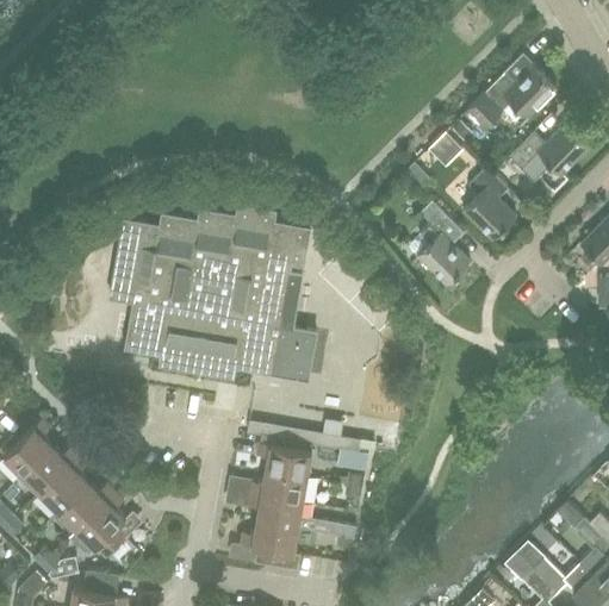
[(503,73),(482,95),(466,111),(484,129),(510,102),(526,118),(554,88),(532,66),(514,83),(503,73)]
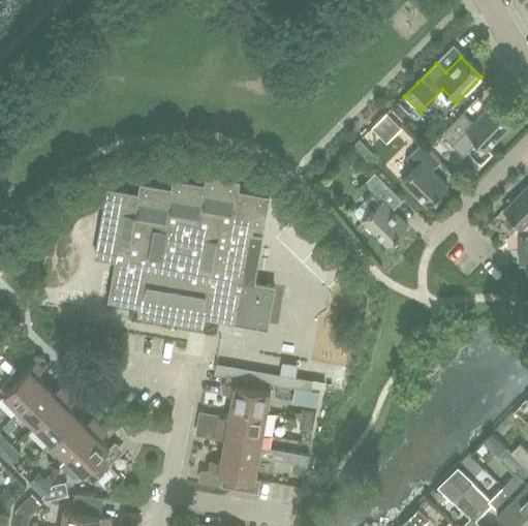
[(440,136),(451,148),(462,158),(476,144),(485,153),(510,127),(491,106),(472,125),(462,115),(440,136)]
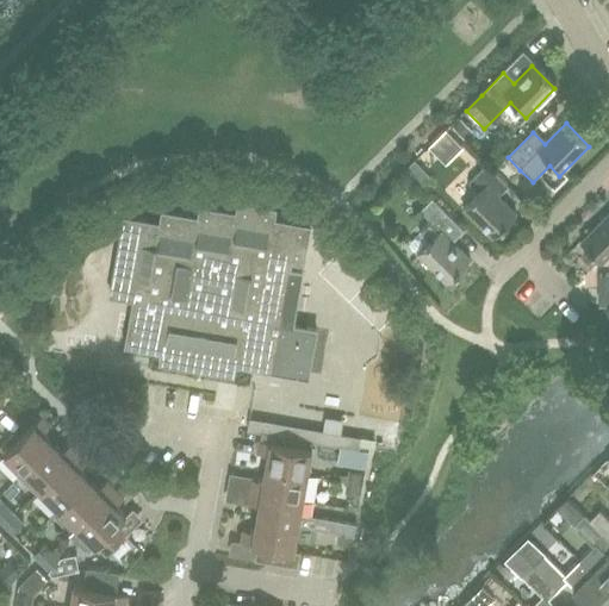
[(447,136),(434,150),(448,163),(461,150),(447,136)]
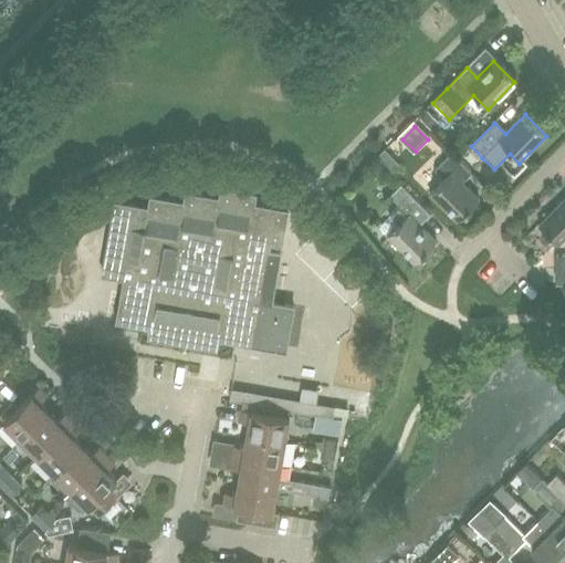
[(456,223),(478,201),(461,185),(470,176),(450,155),(433,171),(442,181),(428,196),(456,223)]
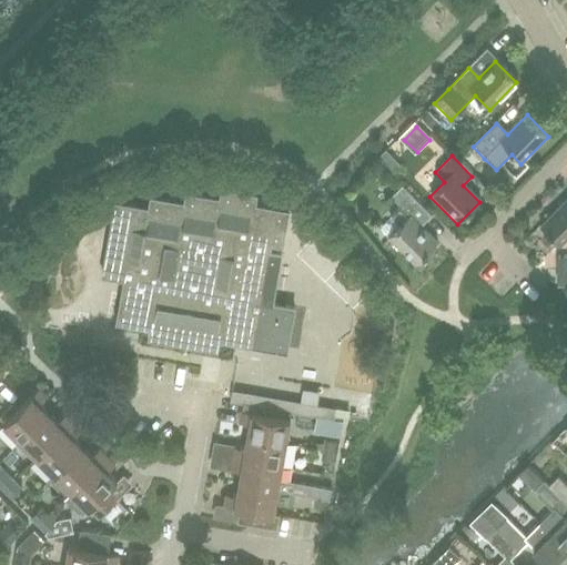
[(414,266),(436,244),(419,228),(431,218),(401,188),(390,199),(400,208),(390,218),(398,228),(387,239),(414,266)]
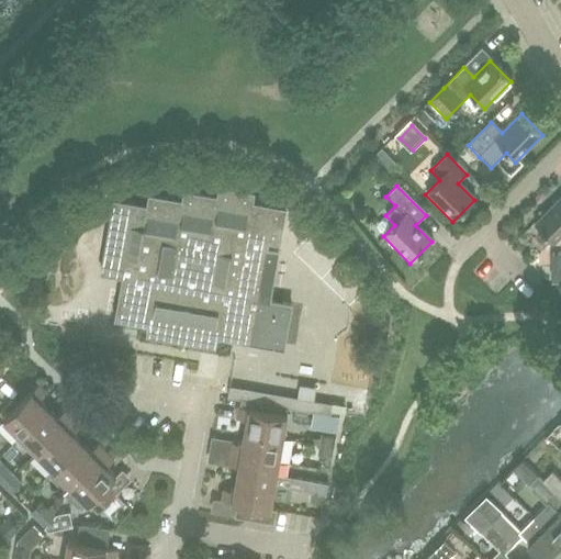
[(268,302),(277,253),(266,250),(267,243),(278,245),(284,211),(251,204),(253,194),(219,189),(216,199),(183,193),(181,203),(148,197),(146,208),(113,202),(100,275),(122,278),(114,321),(148,327),(146,337),(214,348),(215,338),(282,350),(290,306),(268,302)]
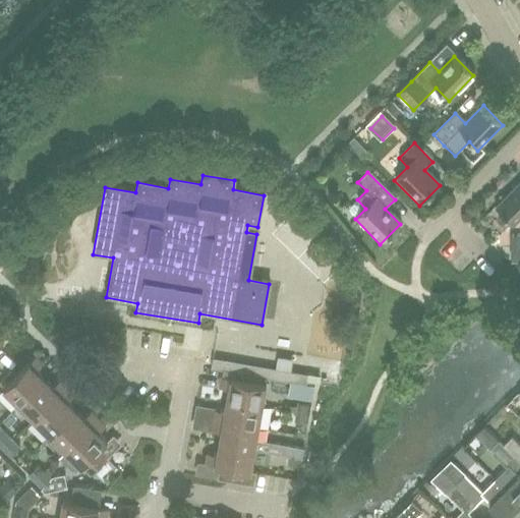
[(519,183),(495,209),(513,226),(519,219),(519,183)]
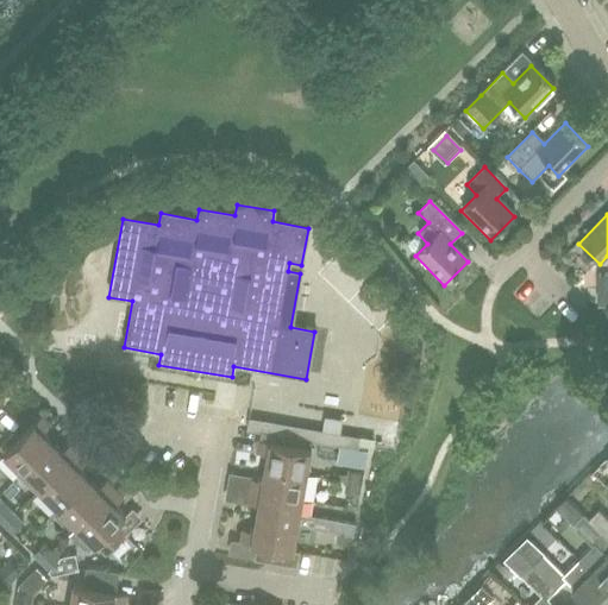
[(22,474),(51,445),(42,435),(50,427),(41,418),(2,457),(22,474)]
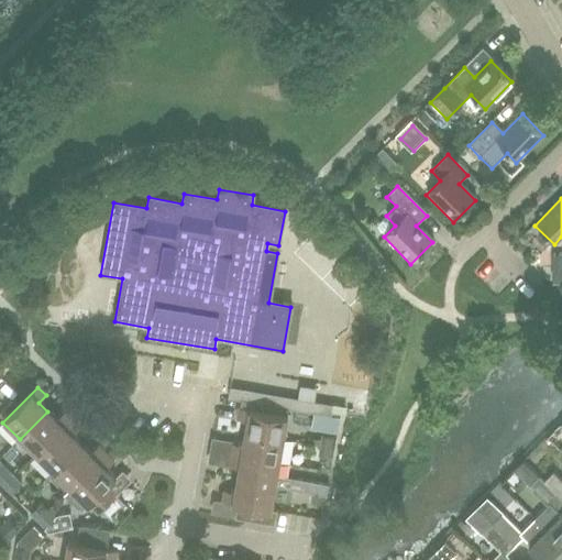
[(245,423),(244,435),(283,441),(286,417),(238,408),(235,420),(245,423)]
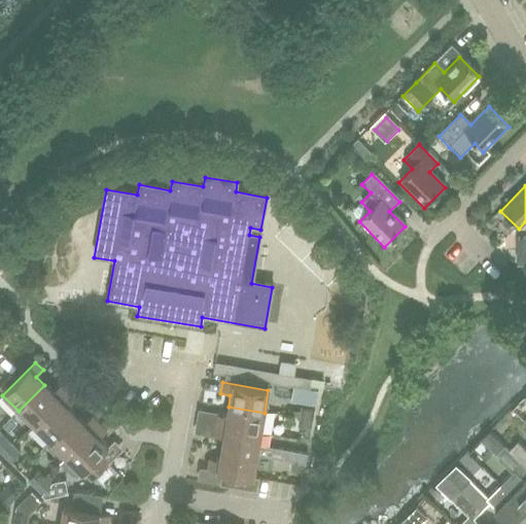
[(34,427),(67,394),(60,387),(53,393),(44,385),(19,411),(34,427)]
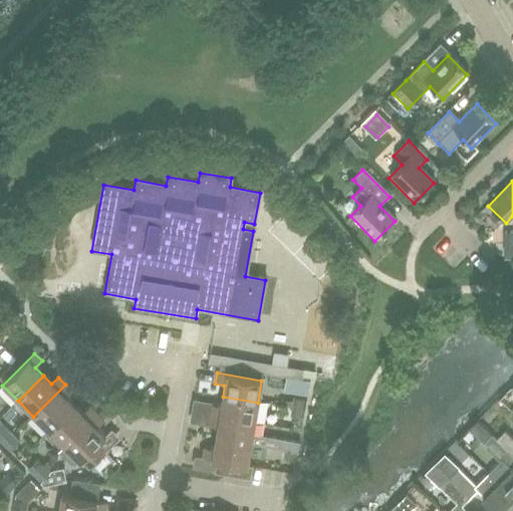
[(48,432),(73,407),(65,399),(72,392),(65,385),(33,417),(48,432)]
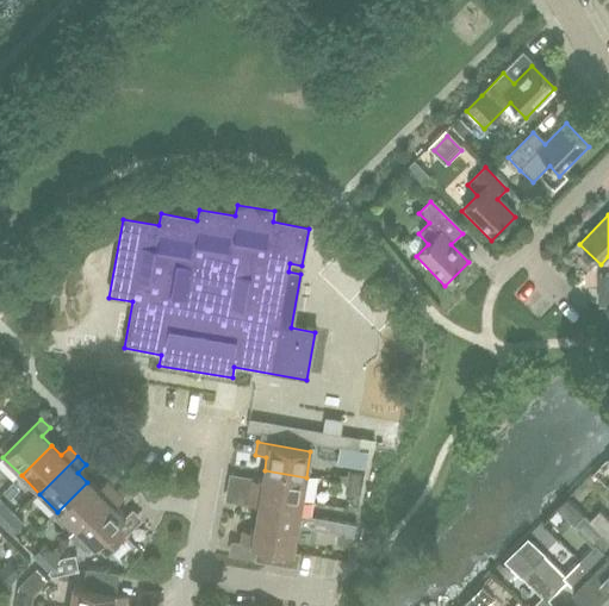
[(302,503),(306,478),(265,470),(262,483),(250,481),(249,493),(302,503)]
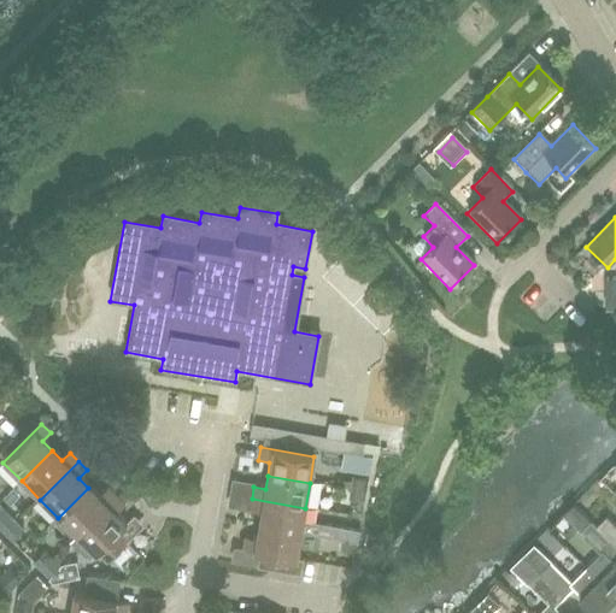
[(367,493),(368,482),(352,479),(350,490),(367,493)]
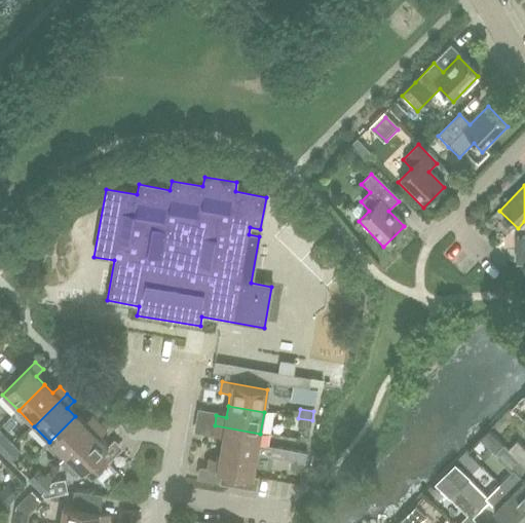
[(66,457),(98,424),(90,417),(83,424),(75,416),(49,442),(66,457)]
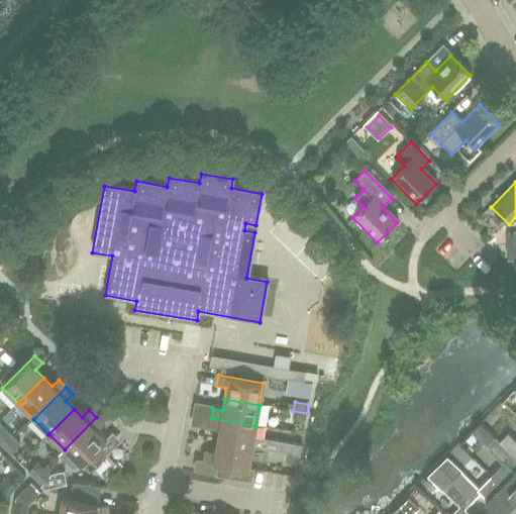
[(305,423),(307,413),(293,411),(291,420),(305,423)]
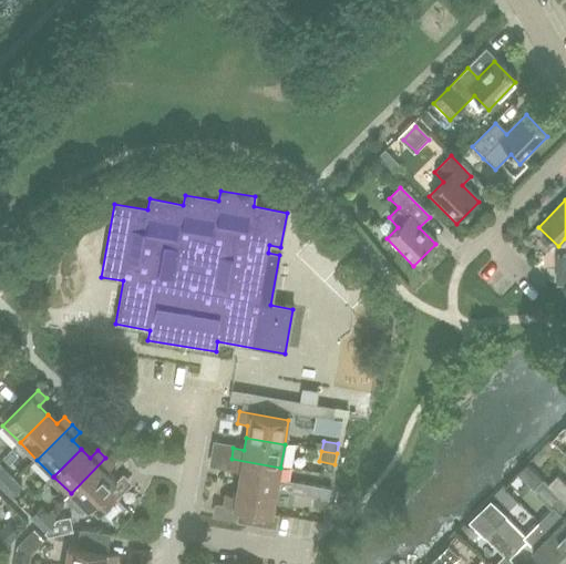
[(114,465),(105,458),(71,493),(64,501),(78,514),(84,514),(89,511),(98,520),(116,502),(106,492),(115,483),(106,473),(114,465)]
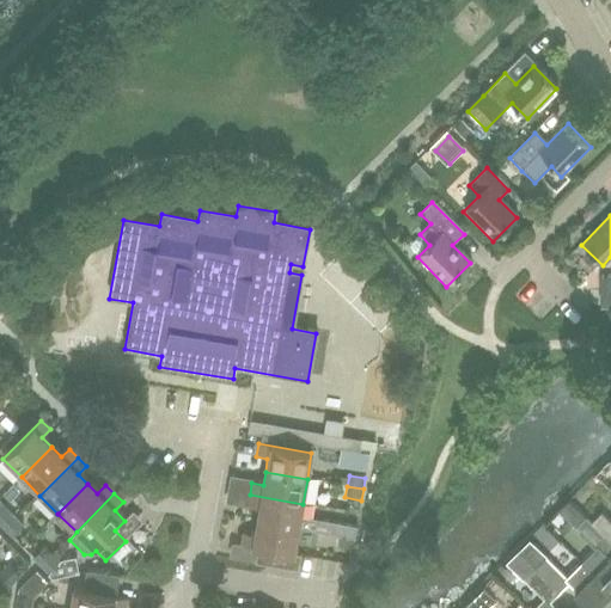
[(355,528),(300,519),(303,504),(250,495),(248,507),(258,509),(256,522),(298,530),(337,536),(354,540),(355,528)]
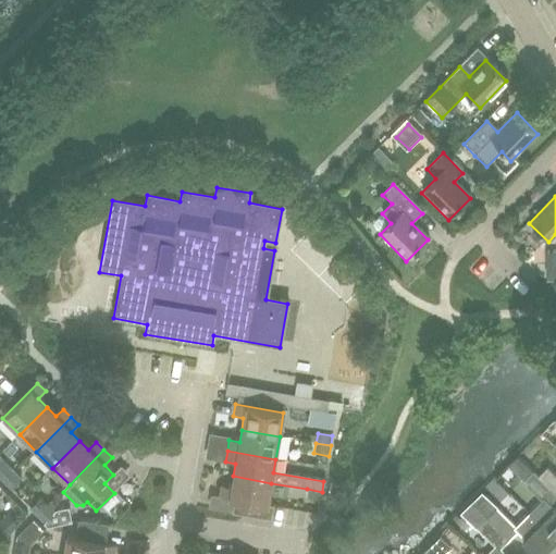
[(13,474),(0,460),(0,480),(3,483),(13,474)]
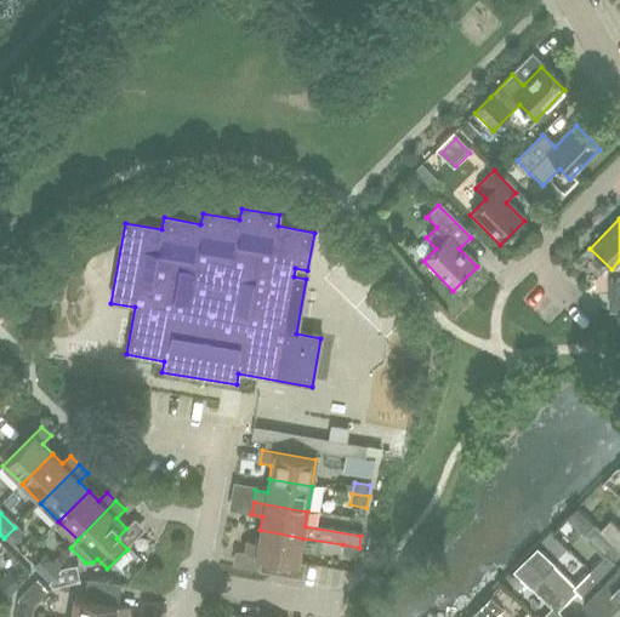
[(619,532),(609,523),(599,532),(619,553),(619,532)]
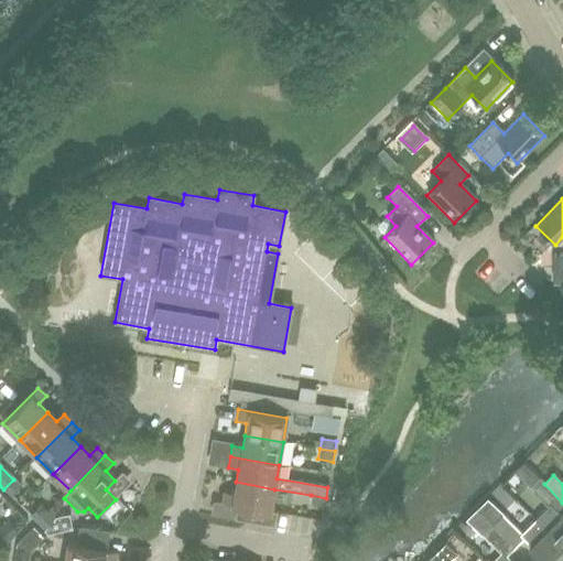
[(22,488),(13,479),(3,489),(12,498),(22,488)]
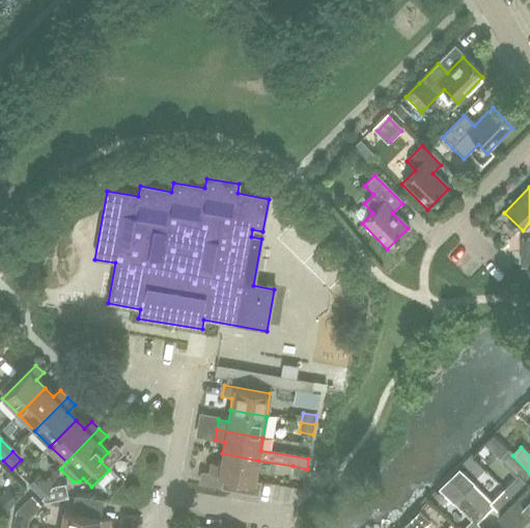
[(529,485),(525,480),(529,475),(529,473),(512,455),(507,451),(498,461),(526,489),(520,495),(509,484),(503,491),(529,518),(529,485)]
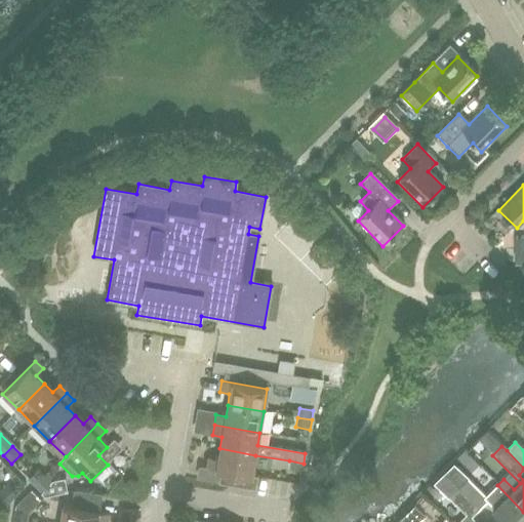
[(252,477),(255,455),(219,448),(217,459),(208,458),(206,469),(220,472),(218,484),(254,490),(256,478),(252,477)]
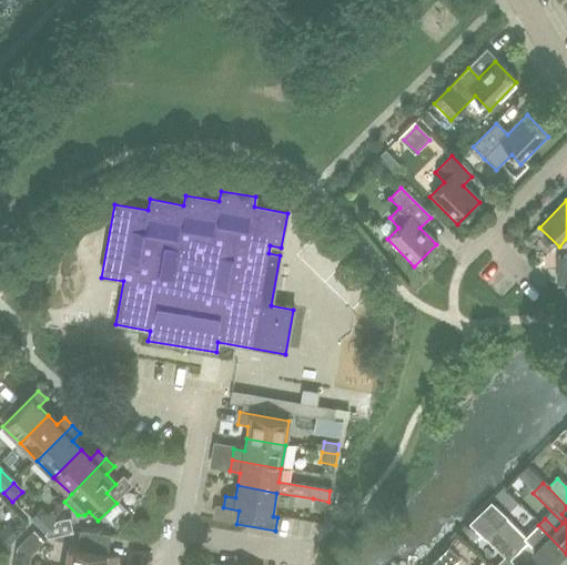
[(326,512),(328,502),(313,498),(312,510),(326,512)]
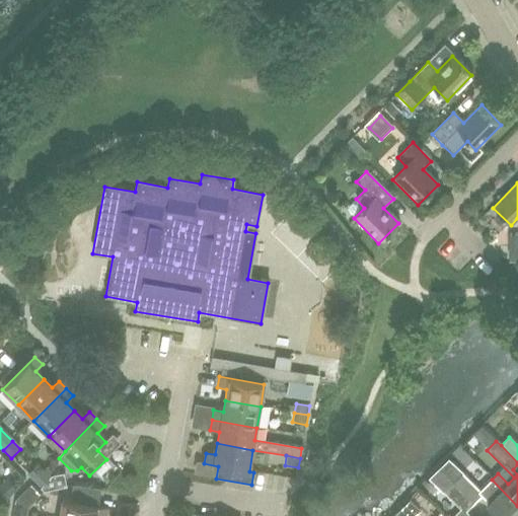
[(26,474),(34,482),(44,472),(35,465),(26,474)]
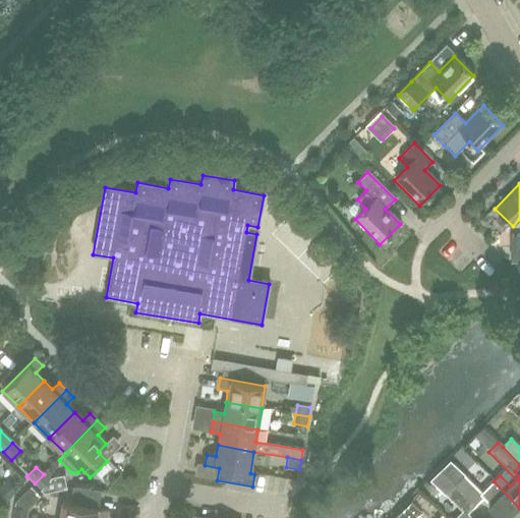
[(51,482),(44,474),(35,483),(42,492),(51,482)]
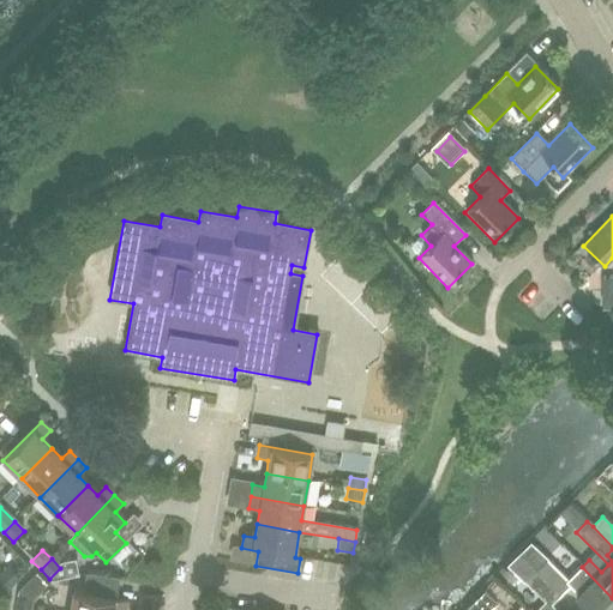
[(11,567),(0,578),(11,589),(22,578),(11,567)]
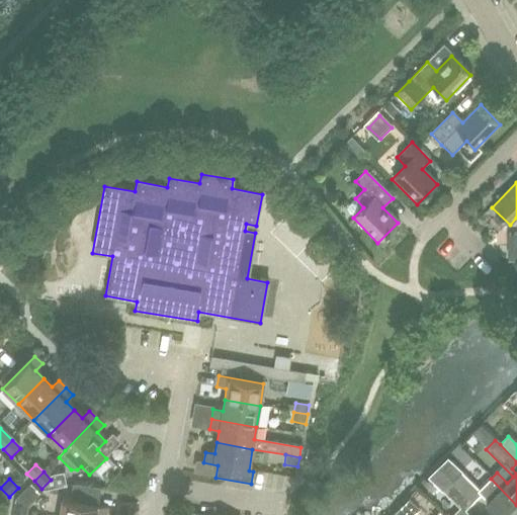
[(516,514),(516,505),(491,479),(485,485),(495,495),(485,505),(495,514),(516,514)]
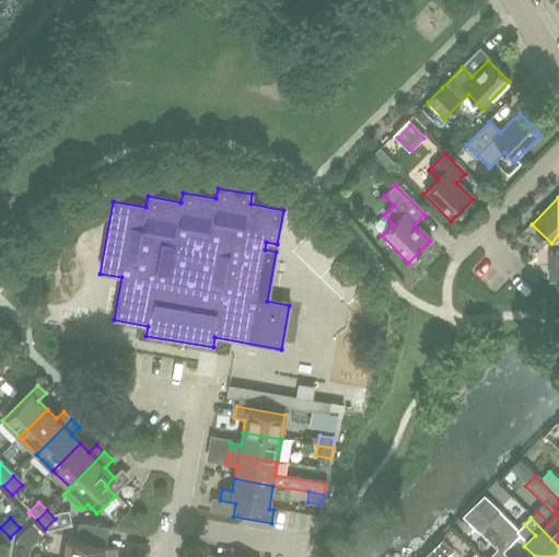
[(504,556),(502,554),(511,545),(488,522),(478,532),(497,552),(491,556),(504,556)]
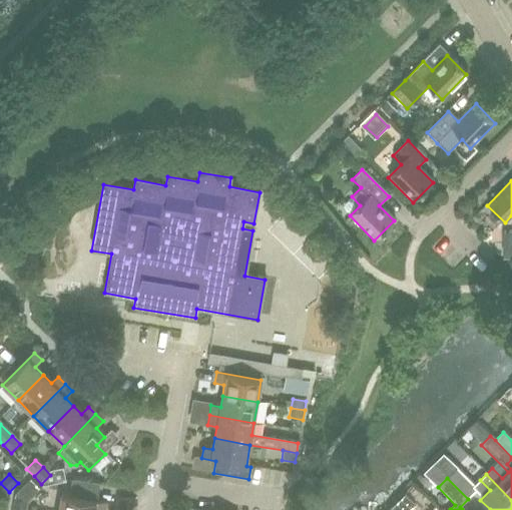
[(104,509),(106,503),(96,501),(99,484),(76,480),(71,481),(69,497),(61,495),(58,509),(104,509)]
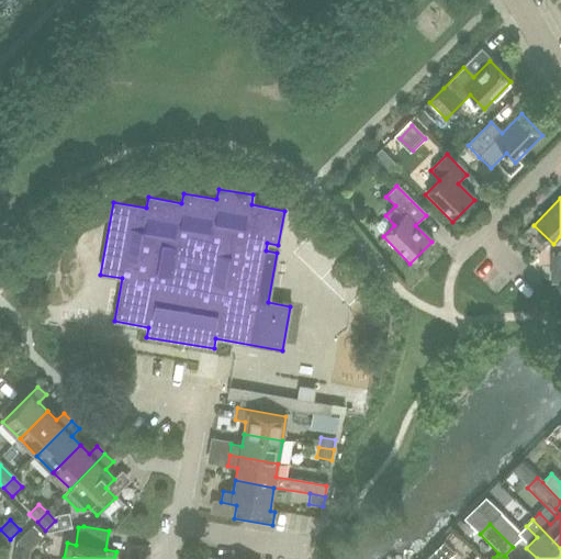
[(10,539),(0,529),(0,543),(3,546),(10,539)]
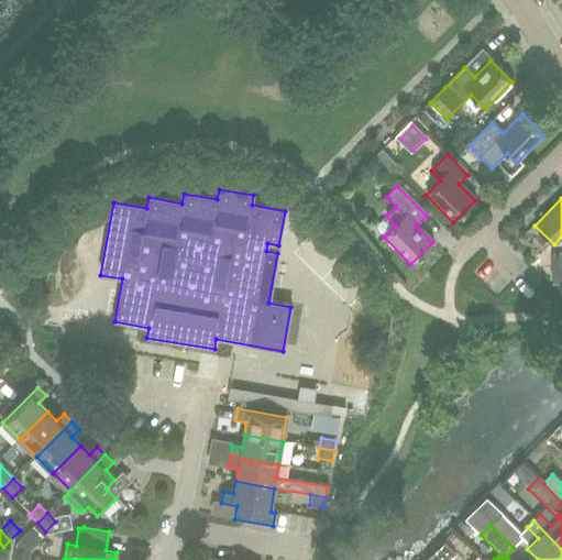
[(17,547),(14,559),(29,559),(31,549),(17,547)]
